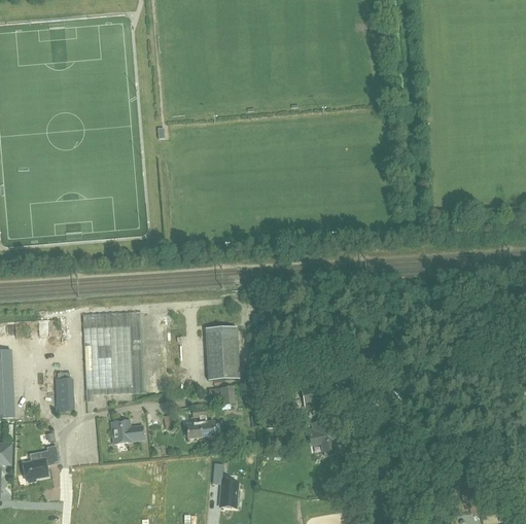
[(176,388),(174,342),(84,346),(86,392),(176,388)]
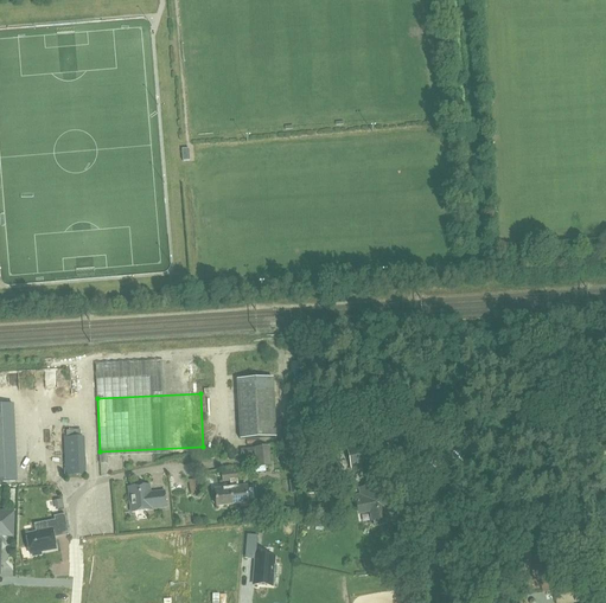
[(246,423),(246,414),(219,415),(221,424),(246,423)]
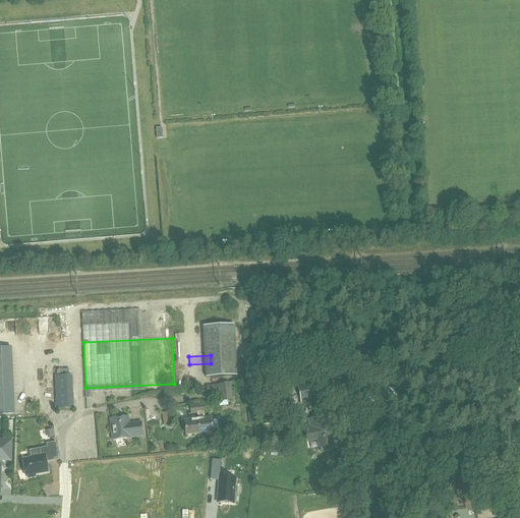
[(56,406),(73,405),(72,372),(70,372),(70,366),(58,367),(58,373),(55,373),(56,406)]
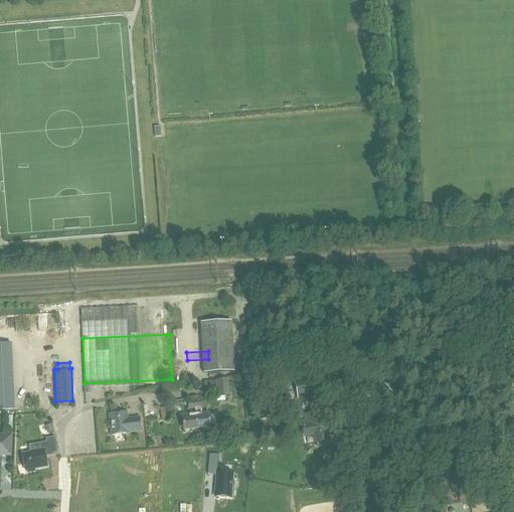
[(295,376),(299,396),(320,392),(316,372),(295,376)]
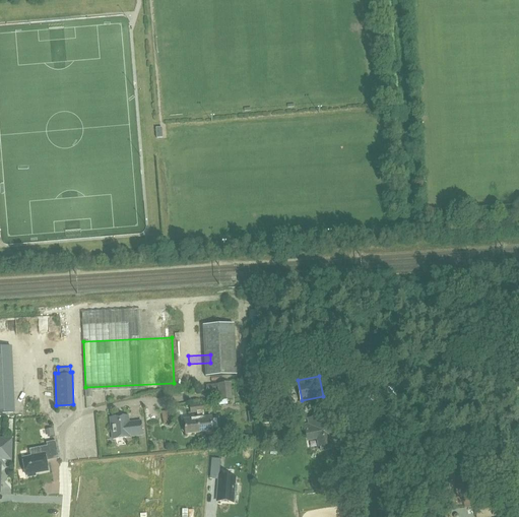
[(219,381),(220,393),(220,397),(234,396),(232,380),(219,381)]
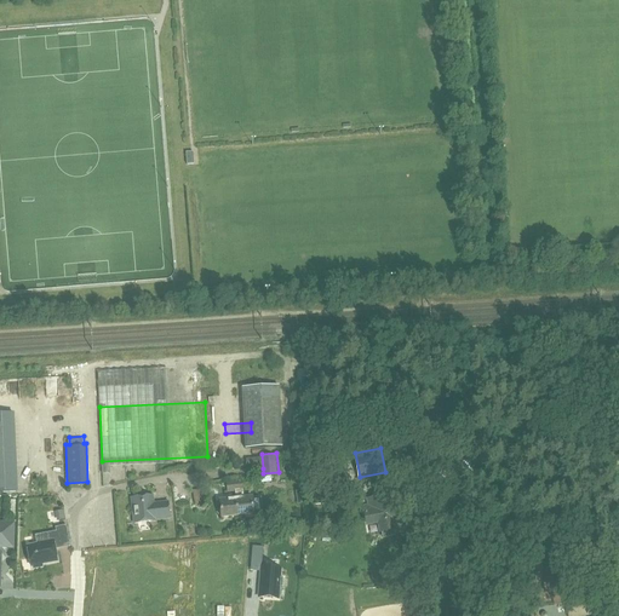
[(239,512),(254,511),(264,510),(263,493),(244,495),(244,488),(242,477),(235,478),(236,489),(236,495),(239,512)]
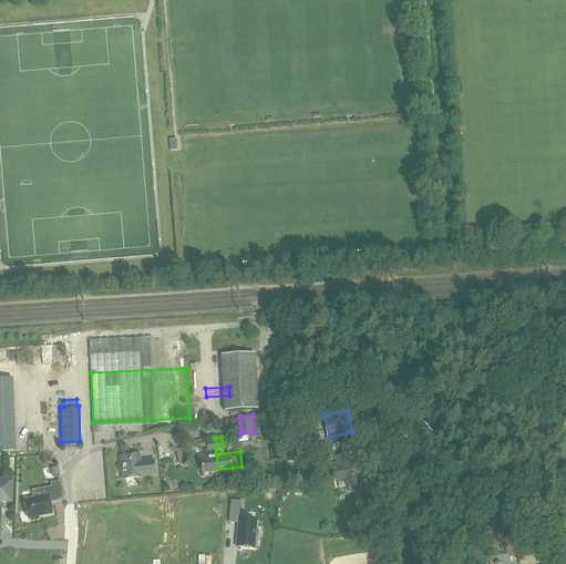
[(335,460),(336,467),(335,467),(337,478),(348,475),(349,483),(361,481),(360,477),(371,474),(369,457),(368,457),(367,454),(362,454),(361,449),(354,450),(343,451),(343,452),(338,453),(339,459),(335,460)]
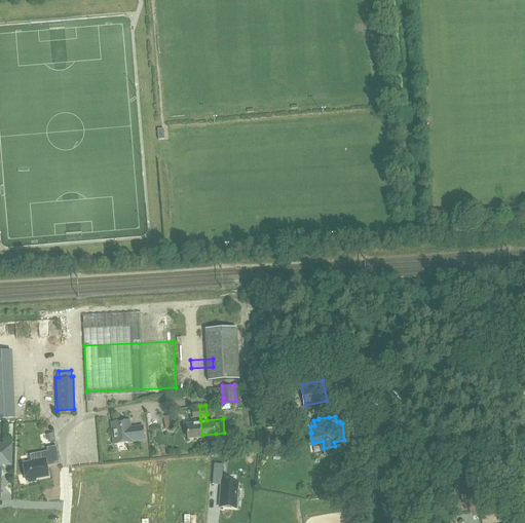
[(133,439),(144,438),(143,423),(130,424),(130,418),(112,420),(115,442),(133,440),(133,439)]
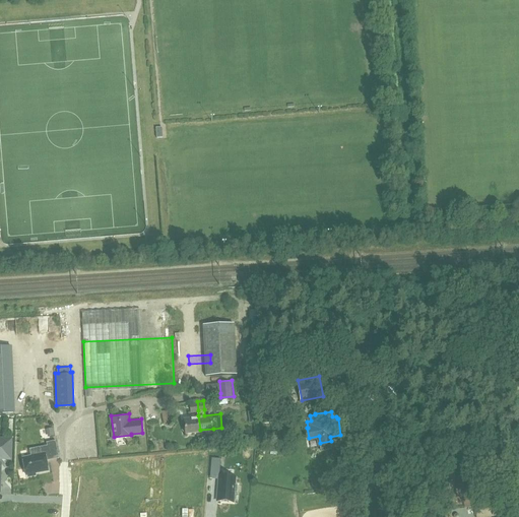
[(200,430),(198,415),(185,417),(187,432),(200,430)]
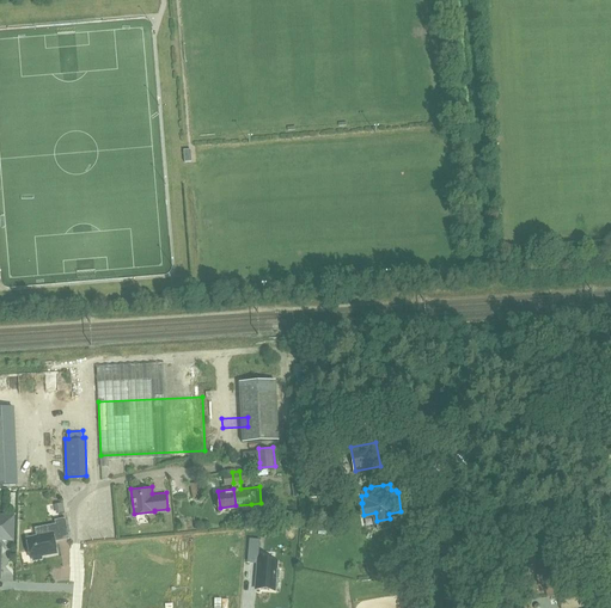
[(55,502),(57,511),(66,509),(63,499),(55,502)]
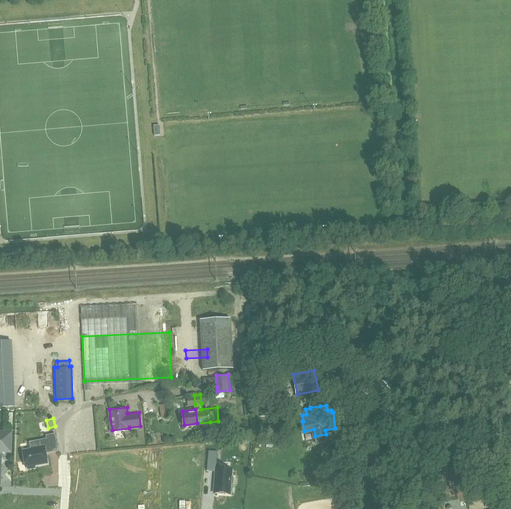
[(154,433),(165,432),(164,422),(153,423),(154,433)]
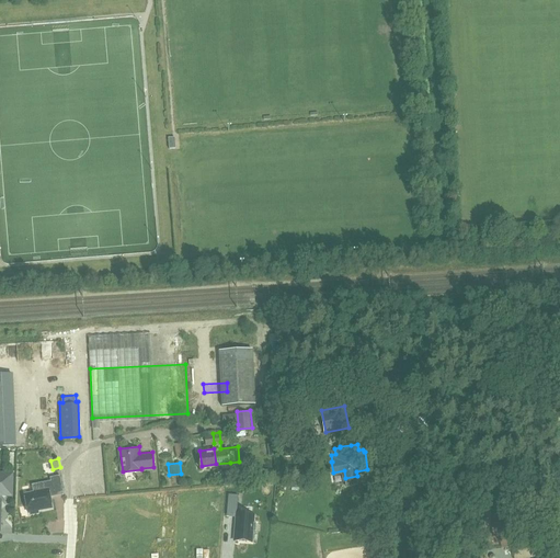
[(0,515),(1,499),(0,498),(0,491),(12,492),(12,471),(0,470),(0,515)]
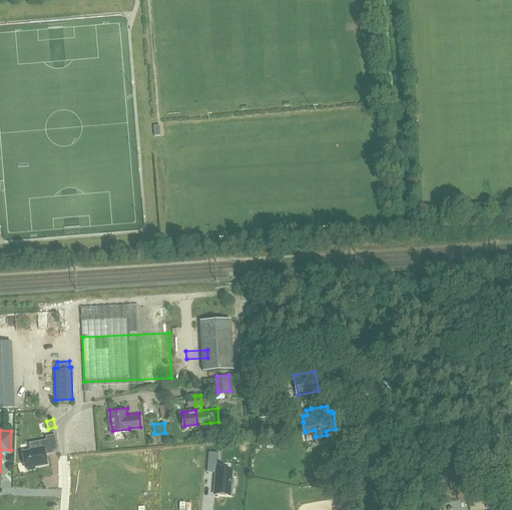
[(55,435),(46,436),(46,440),(29,443),(30,450),(22,452),(25,468),(27,467),(27,469),(34,468),(34,466),(46,464),(44,452),(57,450),(55,435)]
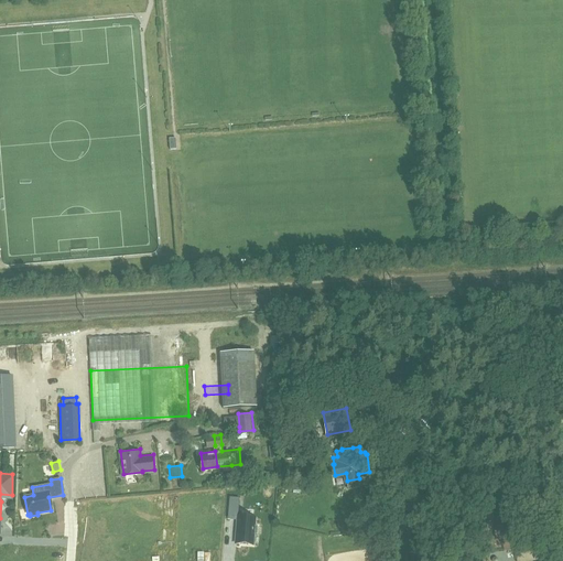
[(239,515),(240,496),(230,495),(228,517),(238,517),(238,515),(239,515)]
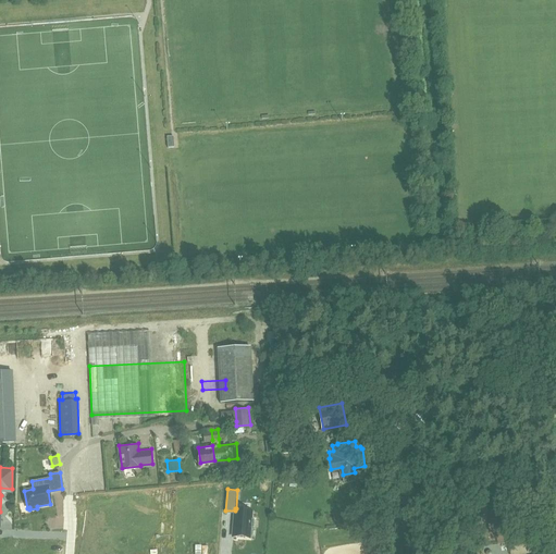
[(236,509),(234,536),(251,538),(252,527),(256,528),(256,518),(252,518),(254,512),(236,509)]
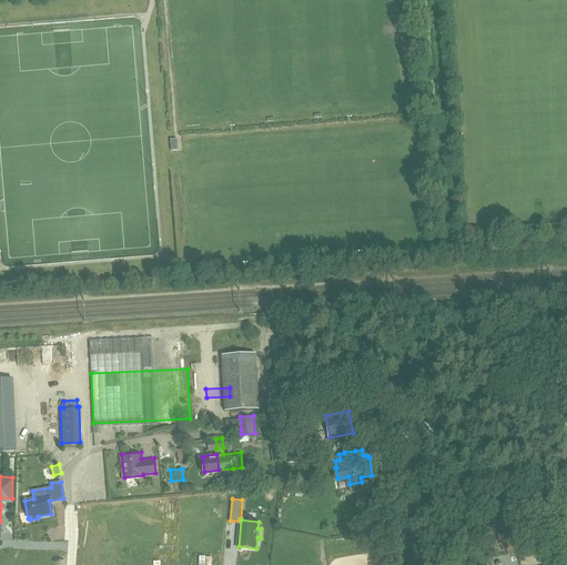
[(545,561),(543,545),(519,550),(522,564),(545,561)]
